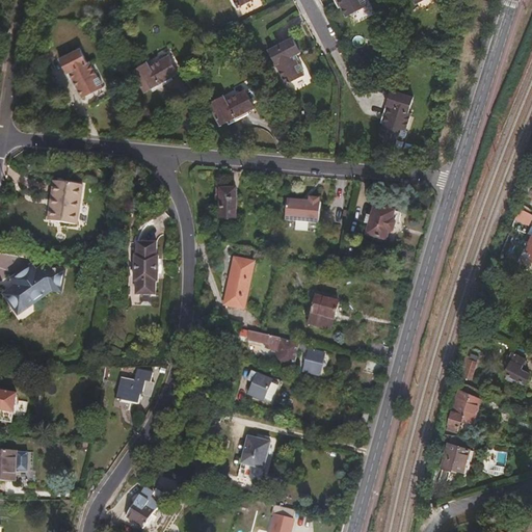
[(335,0),(337,0),(341,6),(346,17),(367,5),(366,4),(365,2),(366,0),(335,0)]
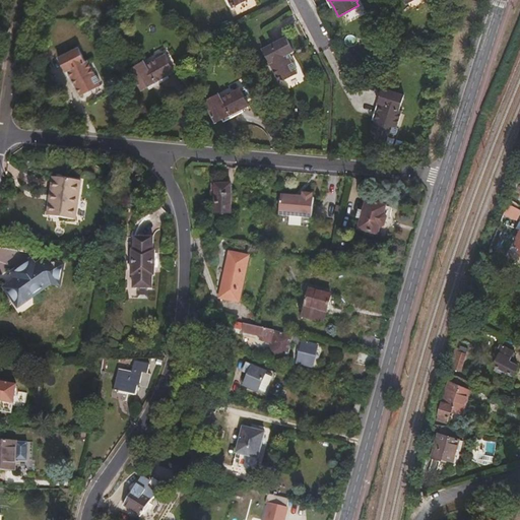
[(297,68),(294,62),(293,63),(287,54),(294,50),(285,36),(262,48),(279,82),(298,72),(296,69),(297,68)]
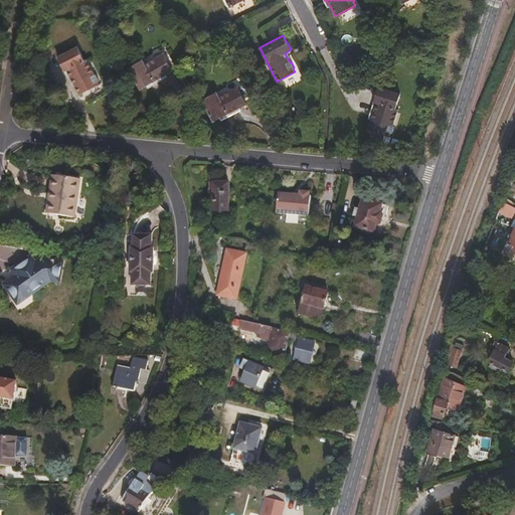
[(93,76),(84,60),(82,61),(75,48),(54,58),(66,80),(68,79),(72,87),(77,97),(98,86),(96,83),(98,81),(94,76),(93,76)]
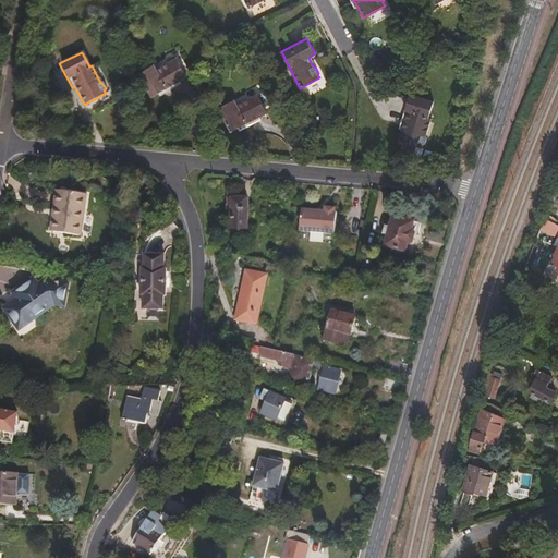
[(179,82),(186,76),(177,58),(157,70),(154,65),(138,74),(152,97),(159,94),(167,89),(168,92),(181,84),(179,82)]
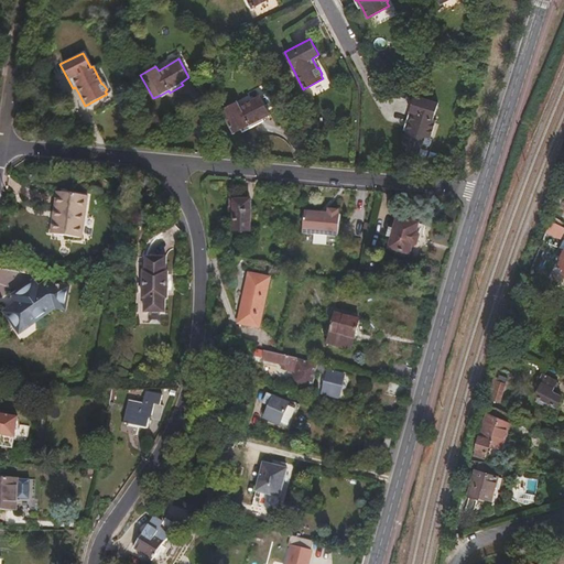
[(270,114),(260,95),(239,106),(237,100),(221,109),(234,133),(241,129),(248,126),(250,128),(263,121),(262,118),(270,114)]
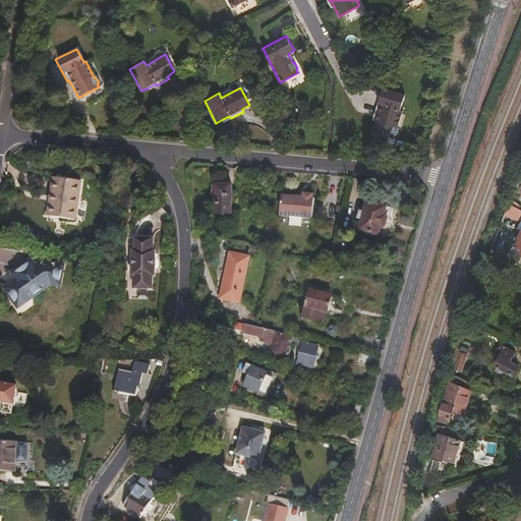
[(398,126),(403,110),(401,109),(405,94),(383,88),(375,112),(379,113),(375,120),(372,129),(373,130),(395,136),(396,133),(397,133),(399,127),(398,126)]
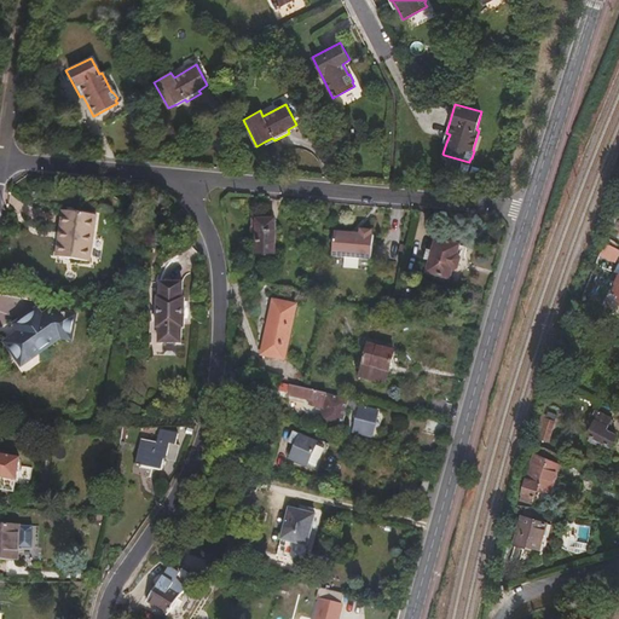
[(185,215),(177,204),(167,214),(174,223),(185,215)]
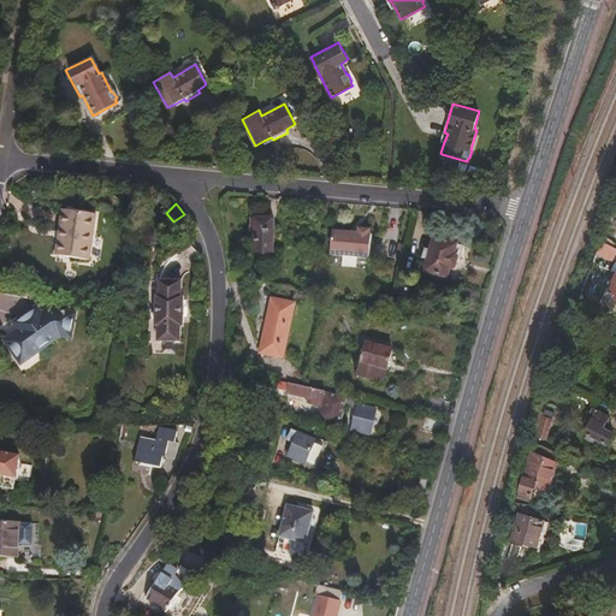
[(93,235),(95,215),(60,209),(58,229),(60,230),(58,241),(55,241),(52,256),(84,262),(89,235),(93,235)]
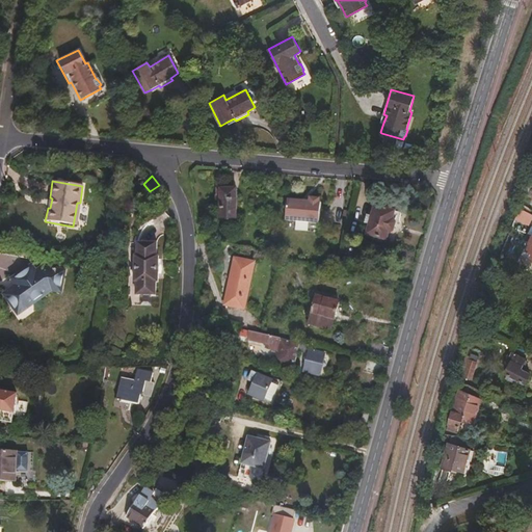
[(235,219),(237,189),(219,189),(218,218),(235,219)]
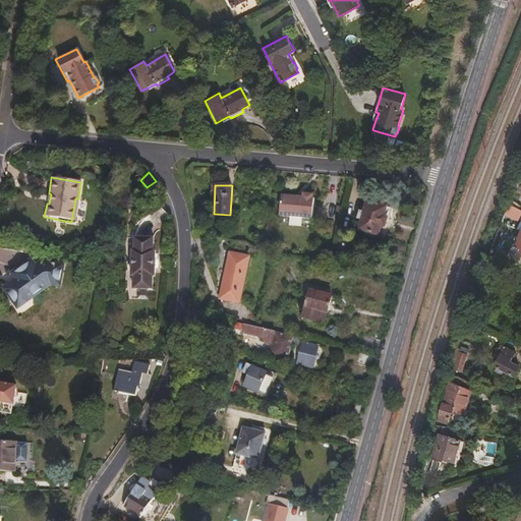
[(311,219),(313,198),(312,198),(312,194),(302,193),(302,197),(281,195),(279,216),(311,219)]
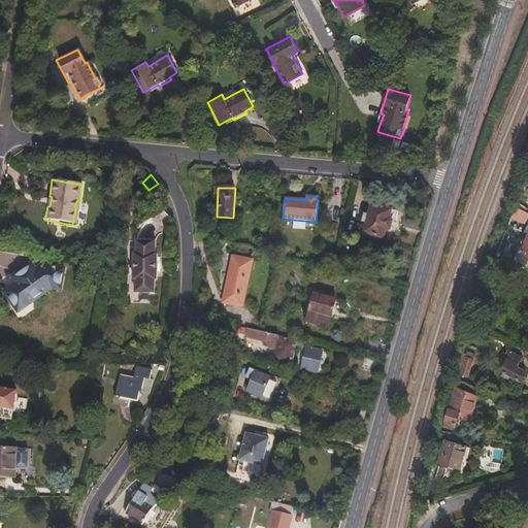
[(385,237),(391,209),(370,205),(367,215),(363,213),(361,221),(365,222),(363,232),(385,237)]
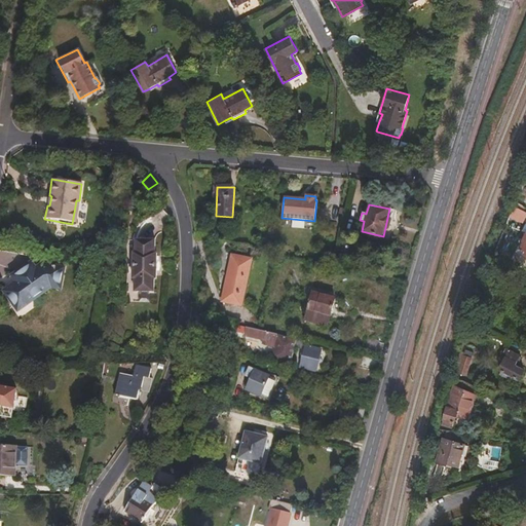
[(157,279),(157,254),(155,254),(155,241),(136,241),(136,254),(133,254),(133,279),(135,280),(135,293),(154,293),(154,279),(157,279)]
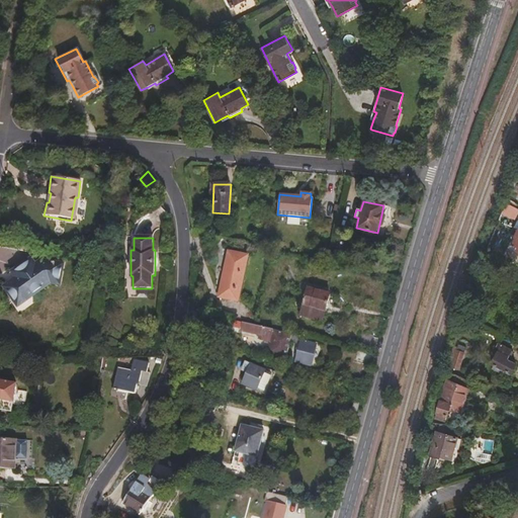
[(238,301),(248,257),(230,253),(220,297),(238,301)]
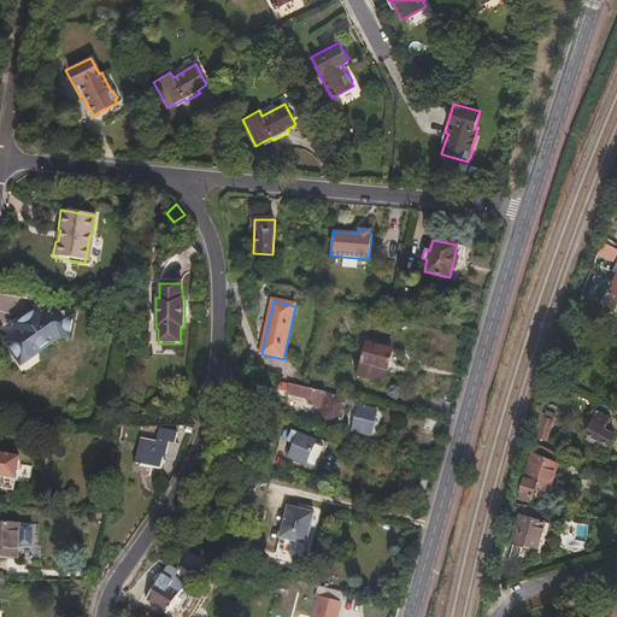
[(64,338),(68,311),(43,307),(36,311),(31,306),(0,328),(0,335),(1,339),(0,340),(0,342),(21,371),(42,356),(37,347),(35,344),(42,339),(45,342),(54,335),(64,338)]
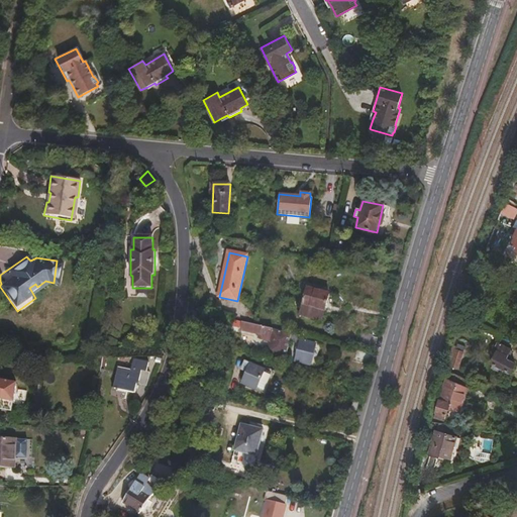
[(324,311),(328,294),(327,293),(327,292),(319,289),(319,291),(306,288),(299,316),(321,321),(324,311)]
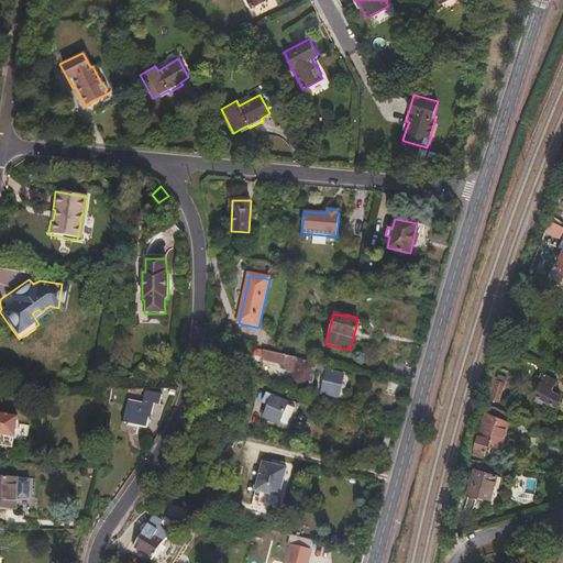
[(360,341),(365,322),(357,320),(353,339),(360,341)]
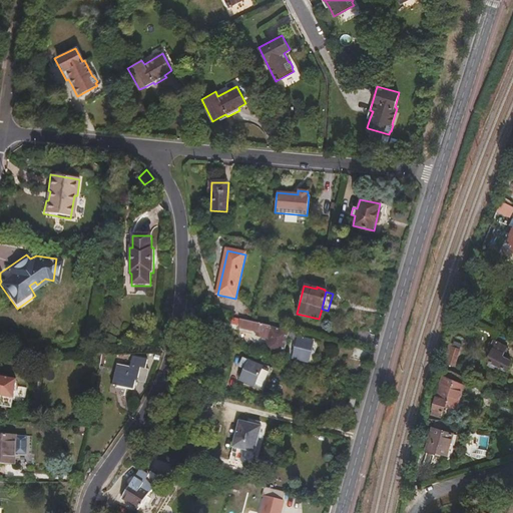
[(282,355),(287,338),(289,331),(234,317),(232,325),(237,326),(237,327),(250,330),(250,331),(255,332),(255,335),(267,338),(264,351),(282,355)]
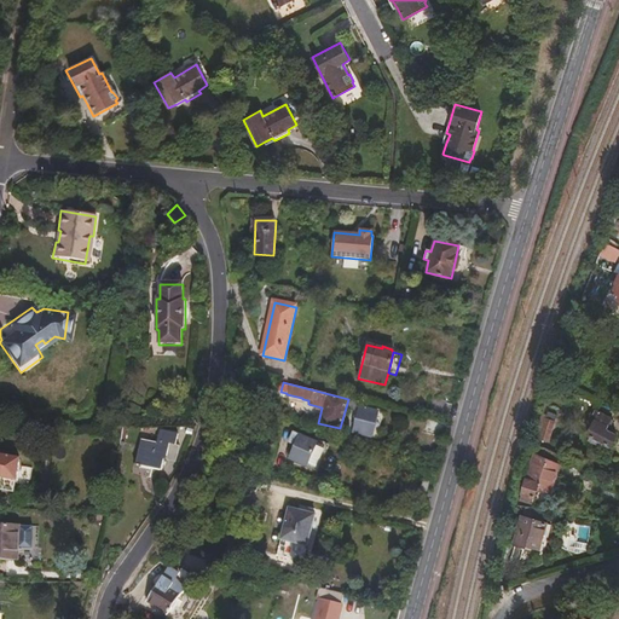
[(440,417),(445,401),(431,397),(427,414),(440,417)]
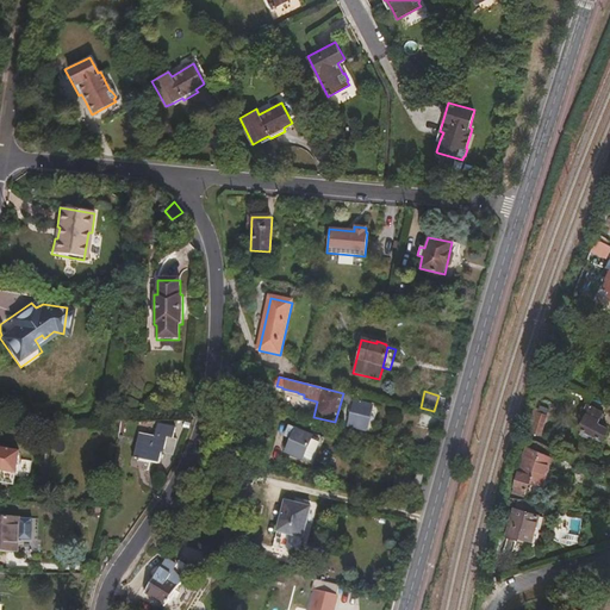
[(348,404),(350,396),(343,393),(341,402),(348,404)]
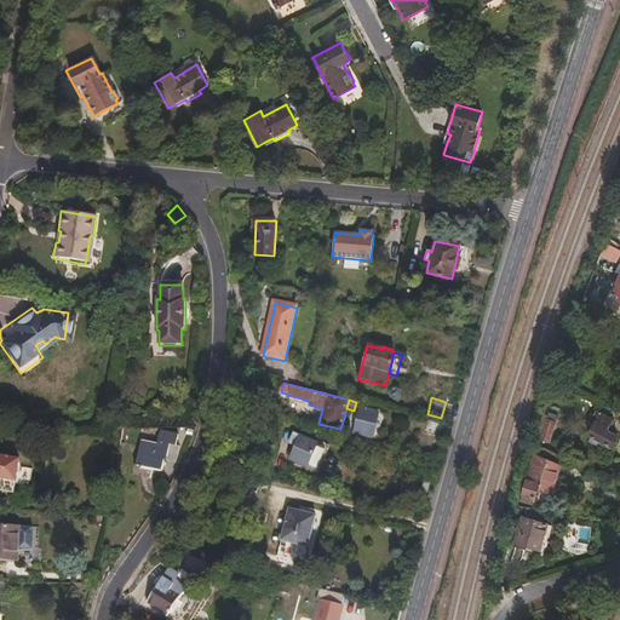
[(372,438),(378,414),(360,409),(352,432),(372,438)]
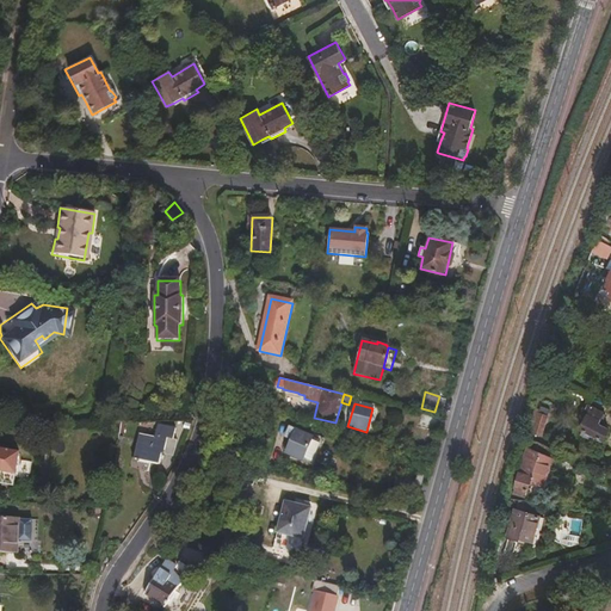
[(531,433),(544,436),(548,412),(534,411),(531,433)]
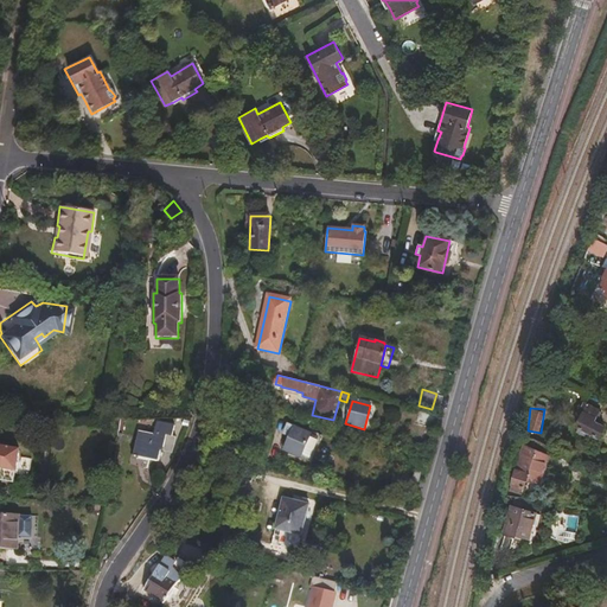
[(430,426),(434,415),(420,411),(416,423),(430,426)]
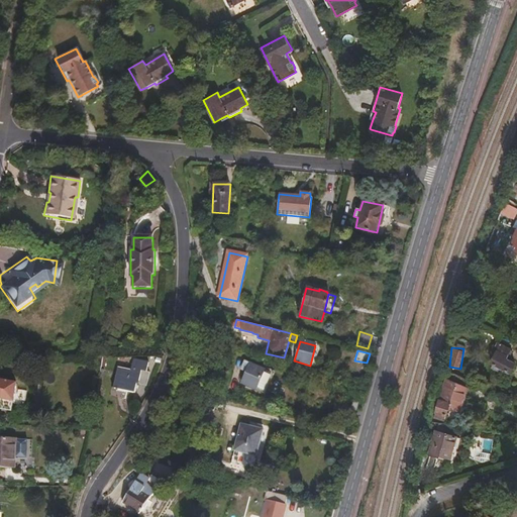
[(510,373),(514,364),(495,355),(491,365),(510,373)]
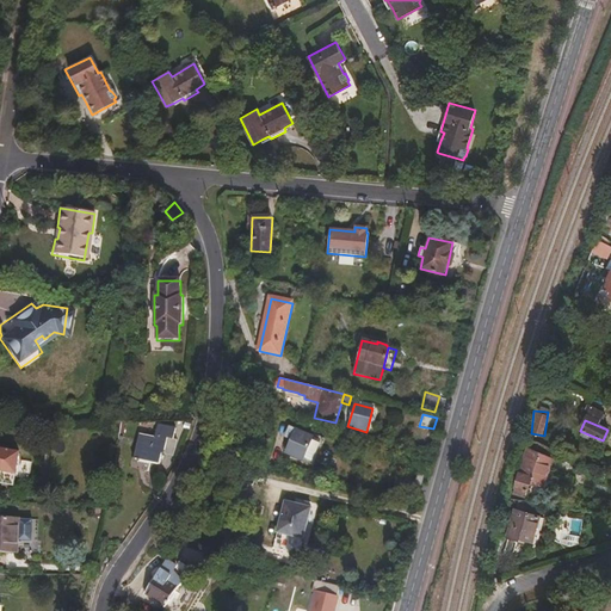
[(308,458),(314,433),(283,425),(282,431),(284,432),(278,451),(308,458)]
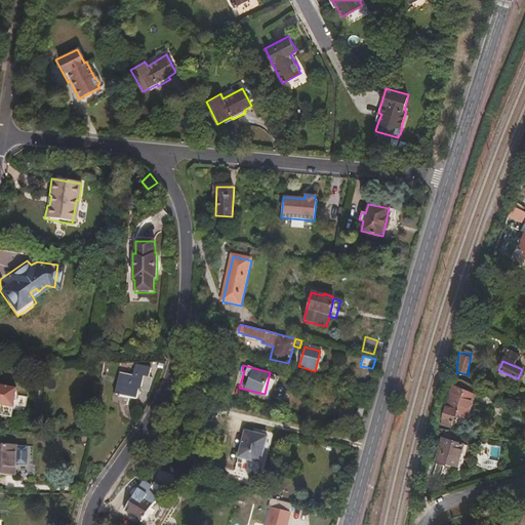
[(150,393),(153,378),(150,378),(152,368),(136,366),(134,377),(120,375),(116,396),(122,398),(122,397),(138,400),(139,391),(150,393)]
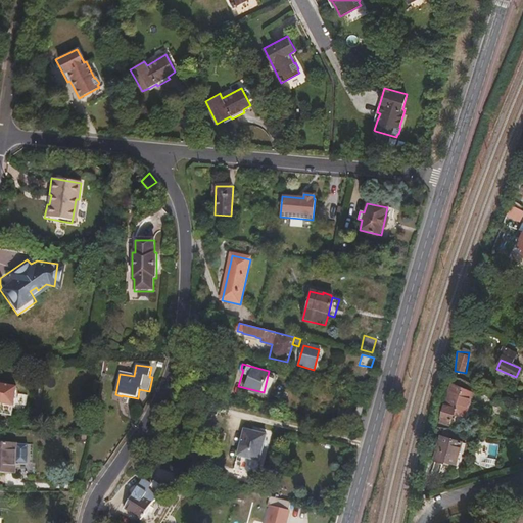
[(0,413),(12,415),(16,386),(0,383),(0,413)]
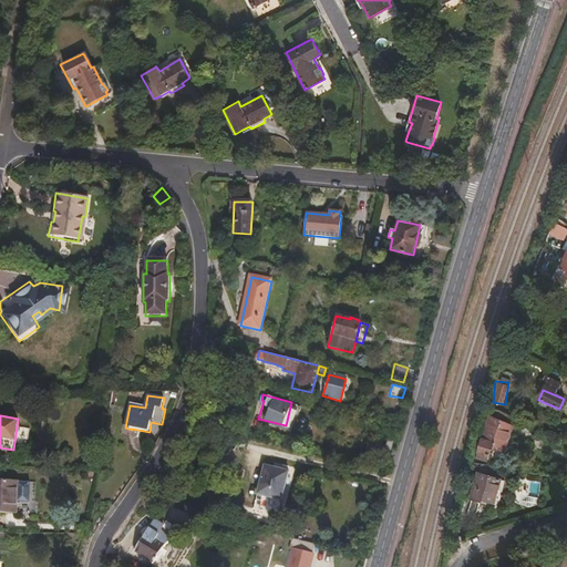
[(504,446),(511,422),(488,415),(482,440),(480,441),(476,453),(485,456),(490,443),(504,446)]
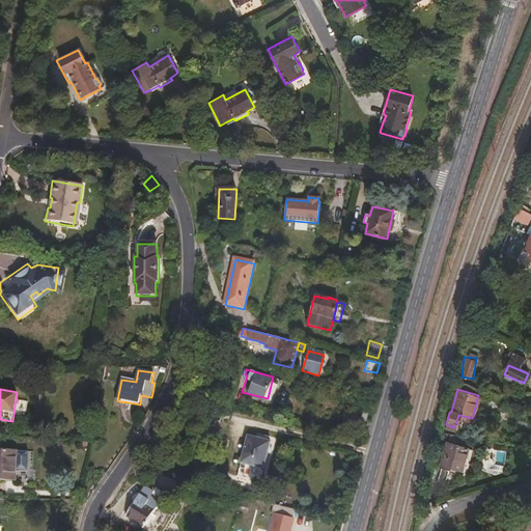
[(222,422),(225,410),(207,404),(204,417),(222,422)]
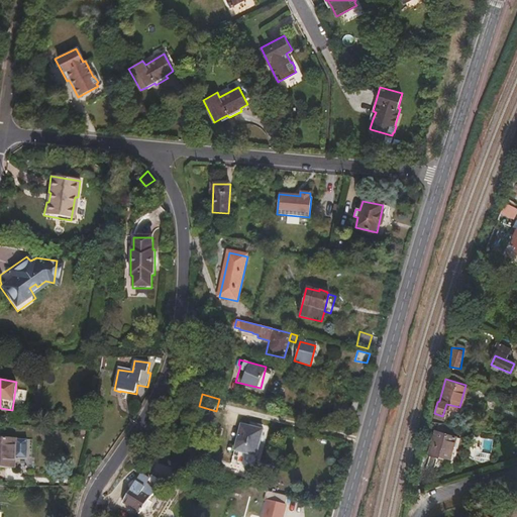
[(451,437),(455,423),(438,421),(434,432),(451,437)]
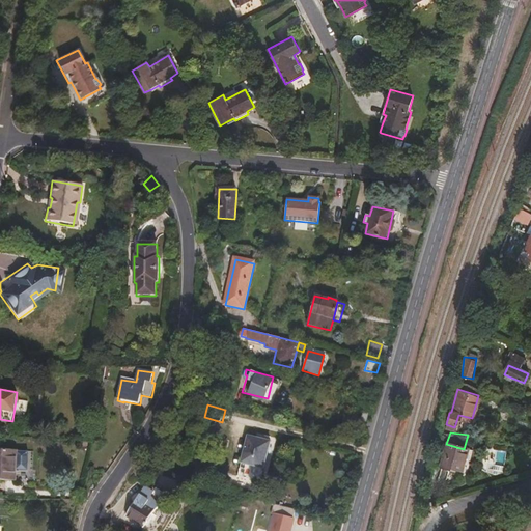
[(263,484),(274,444),(251,438),(241,478),(263,484)]
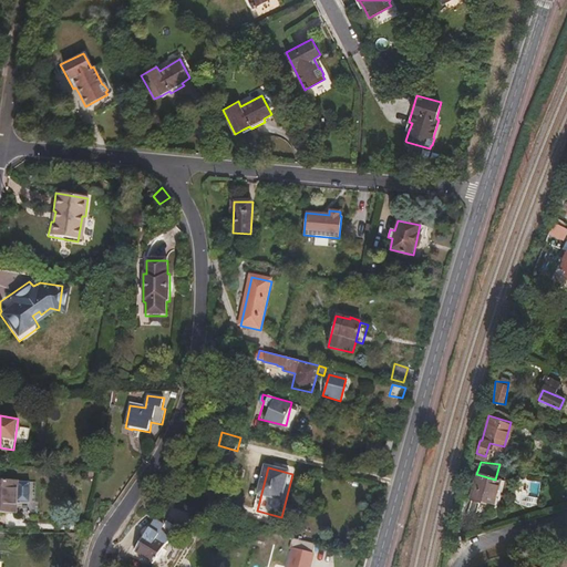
[(491,505),(498,481),(495,480),(476,474),(470,498),(491,505)]
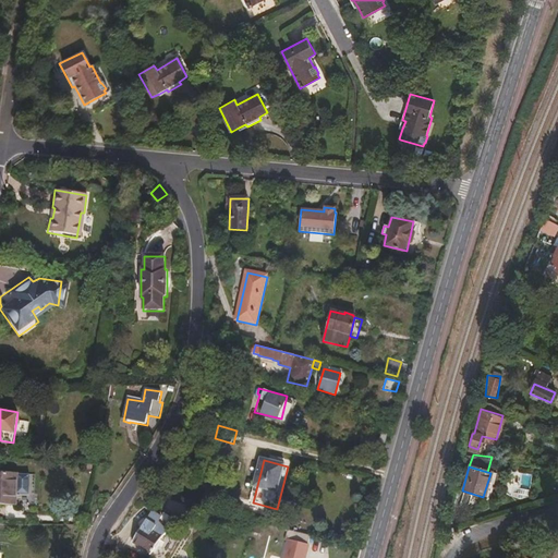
[(15,495),(17,476),(0,473),(0,504),(14,506),(15,495)]
